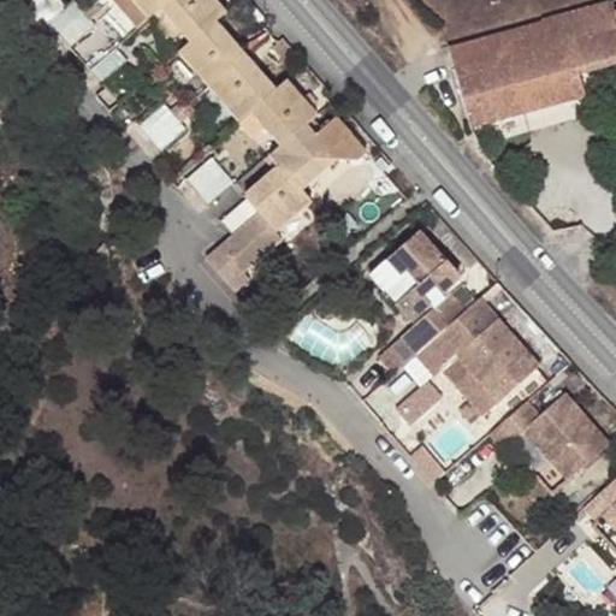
[(73,0),(72,0),(47,23),(58,35),(86,12),(73,0)]
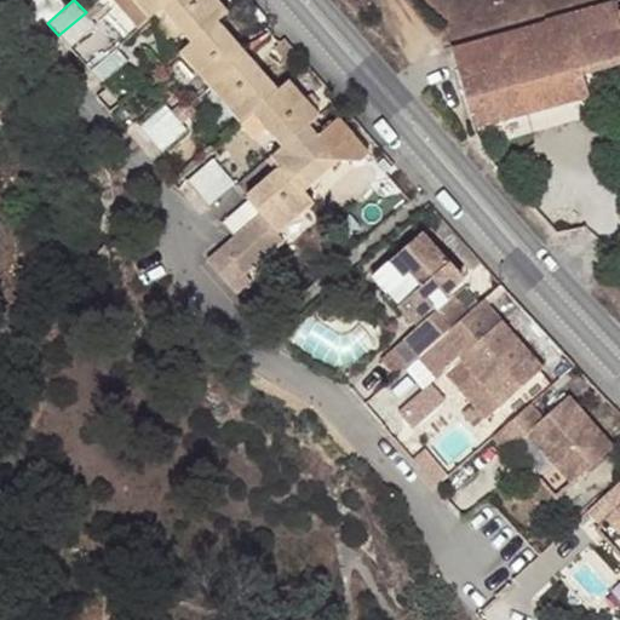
[(99,0),(86,12),(91,18),(105,6),(99,0)]
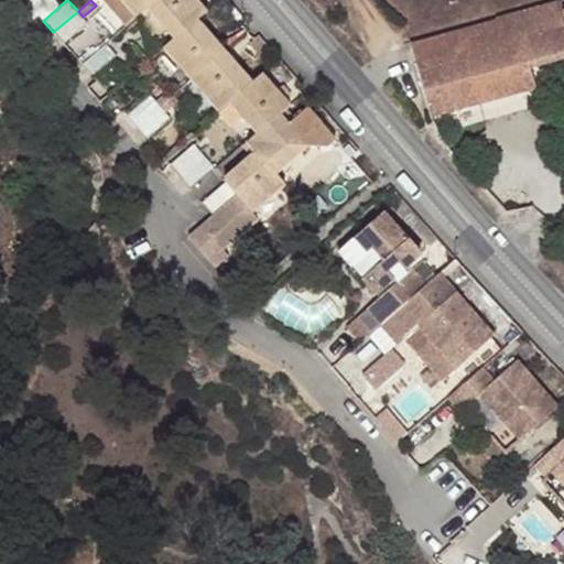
[(120,0),(102,0),(126,26),(136,18),(120,0)]
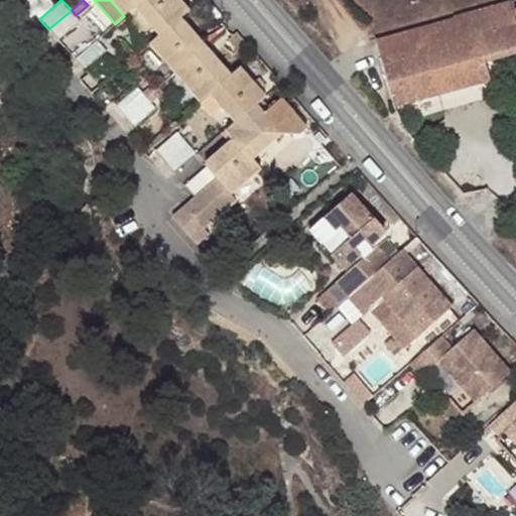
[(142,0),(110,0),(124,16),(134,7),(142,0)]
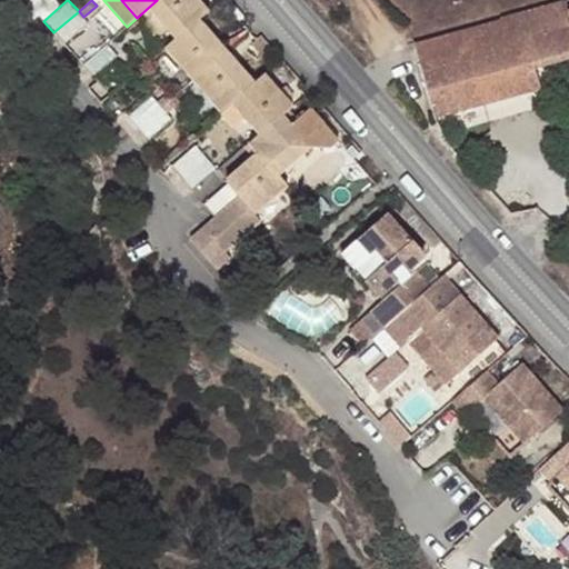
[(199,0),(157,0),(148,8),(177,39),(199,20),(209,11),(199,0)]
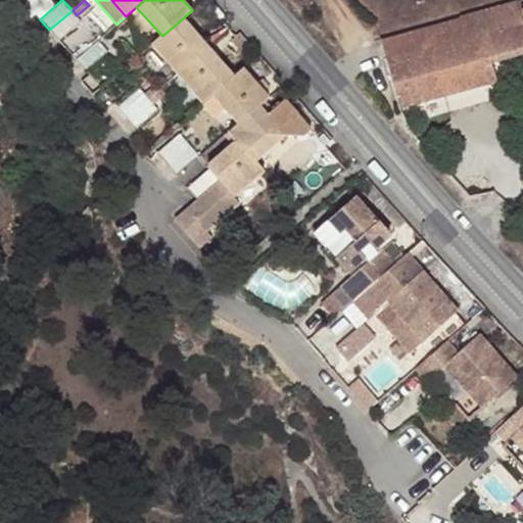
[(522,0),(483,0),(380,33),(403,107),(503,76),(497,59),(522,49),(522,0)]
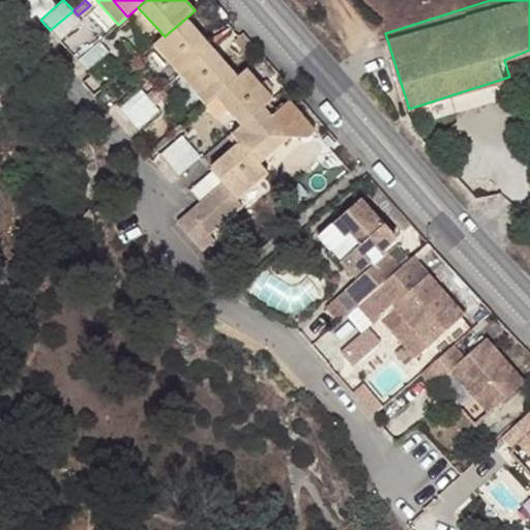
[(78,16),(74,10),(50,30),(59,41),(83,21),(78,16)]
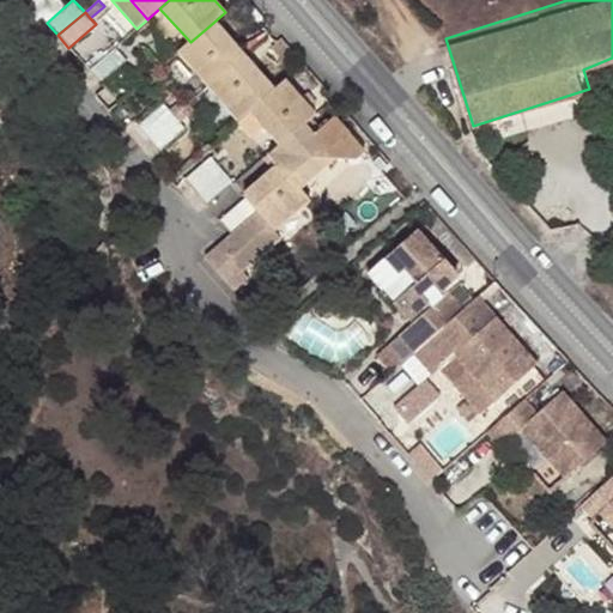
[(244,55),(214,22),(190,42),(177,53),(208,86),(244,55)]
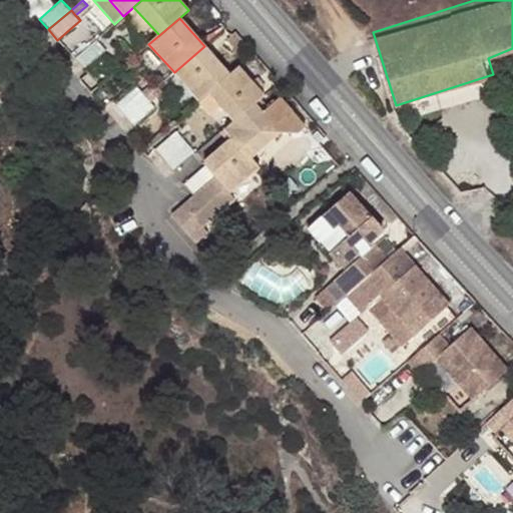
[(96,39),(74,59),(83,69),(105,50),(96,39)]
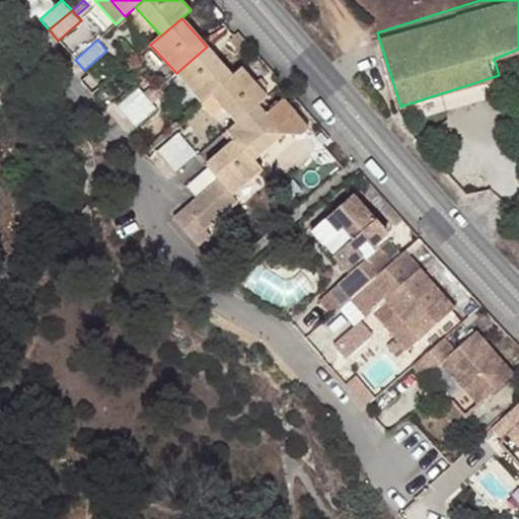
[(176,73),(202,102),(212,93),(232,76),(207,47),(176,73)]
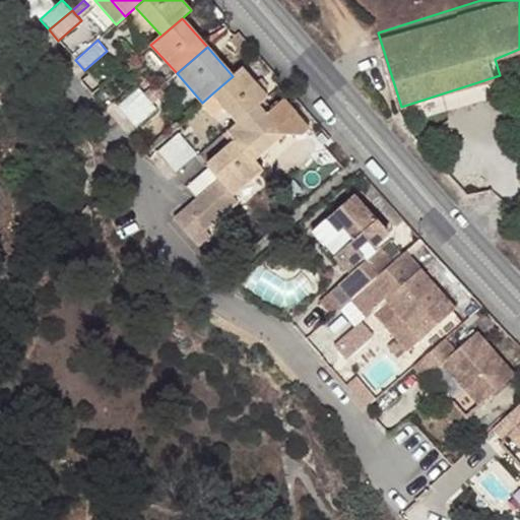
[(257,84),(242,67),(233,76),(212,93),(238,123),(258,106),(268,96),(264,91),(257,84)]
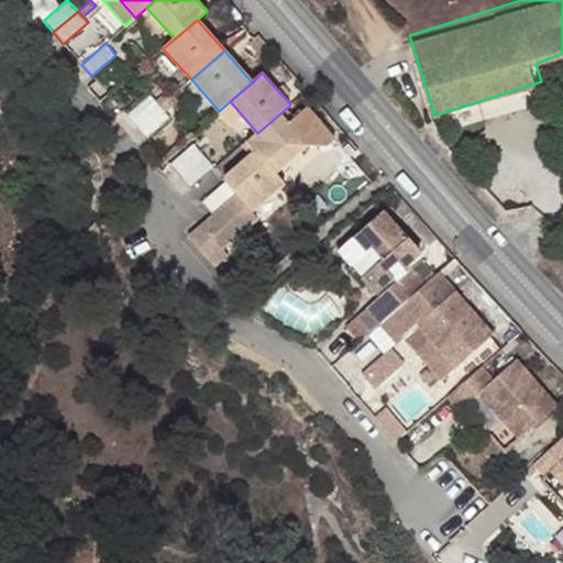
[(157,92),(165,86),(154,75),(146,81),(157,92)]
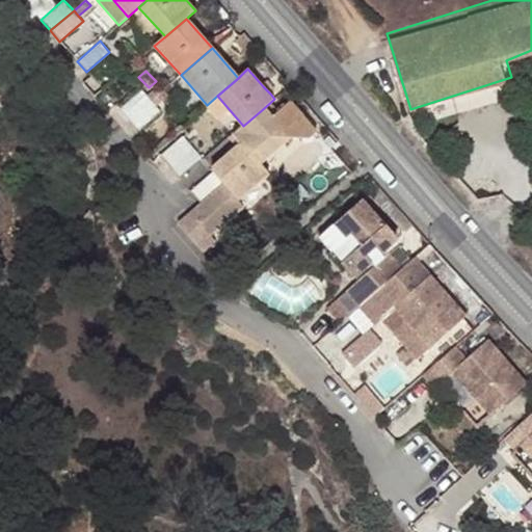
[(263,86),(270,94),(275,88),(268,81),(263,86)]
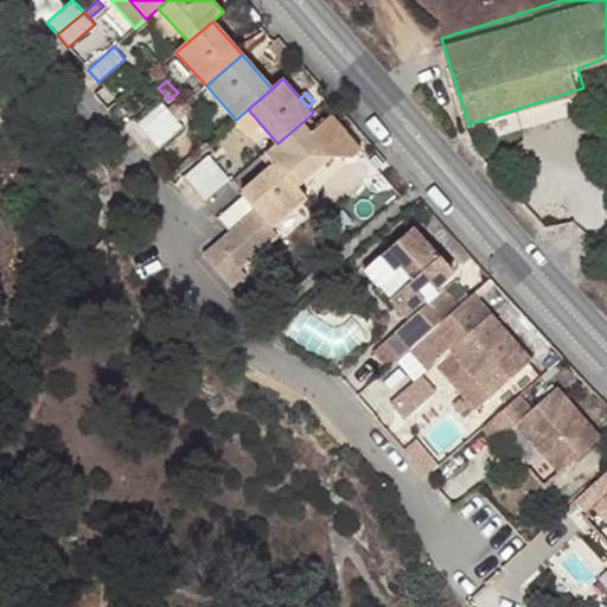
[(164,103),(136,126),(147,138),(174,114),(164,103)]
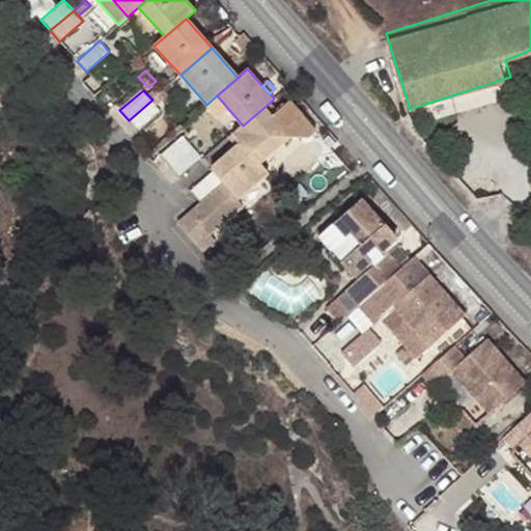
[(152,100),(129,120),(138,132),(162,111),(152,100)]
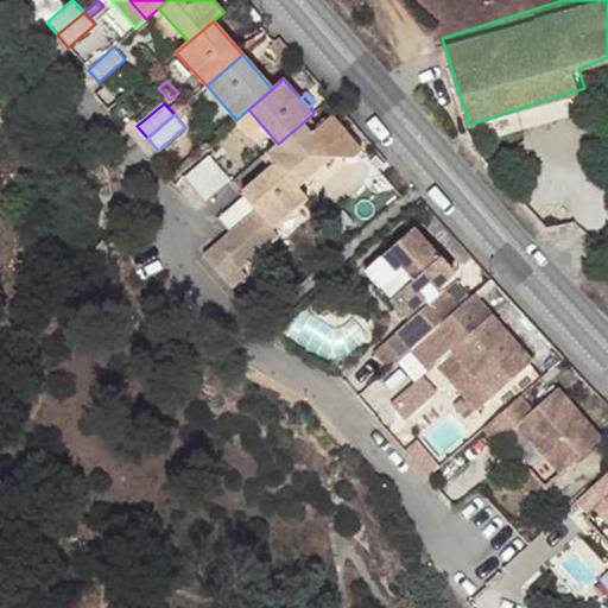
[(310,132),(302,124),(278,144),(266,154),(276,165),(297,188),(334,156),(354,157),(362,149),(330,114),(310,132)]
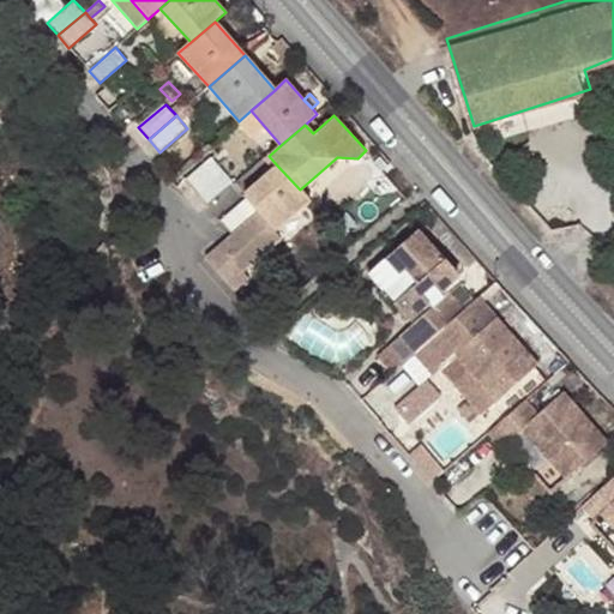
[(187,182),(198,194),(224,173),(212,160),(187,182)]
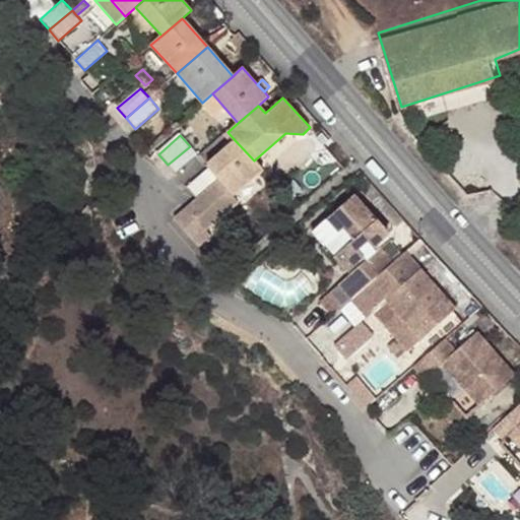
[(254,160),(236,141),(208,166),(209,168),(187,187),(195,196),(196,197),(218,178),(219,179),(235,195),(262,171),(254,160)]
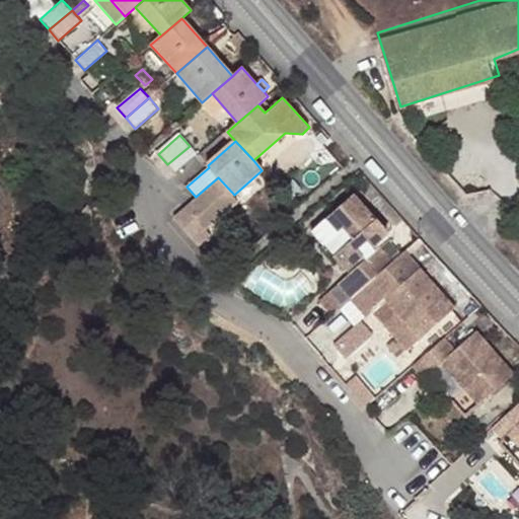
[(190,146),(167,164),(175,173),(198,154),(190,146)]
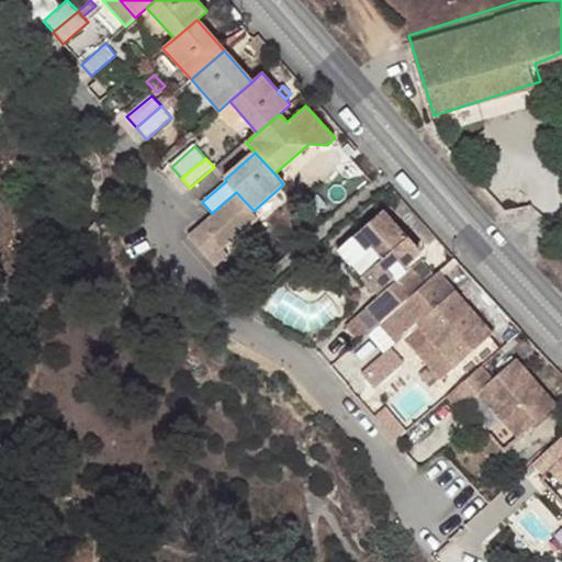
[(258,217),(254,211),(237,193),(189,235),(215,266),(228,255),(223,247),(258,217)]
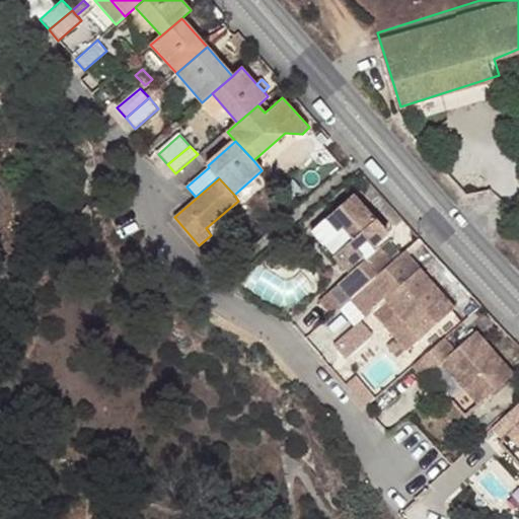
[(312,232),(346,270),(366,252),(371,248),(387,234),(354,196),(312,232)]
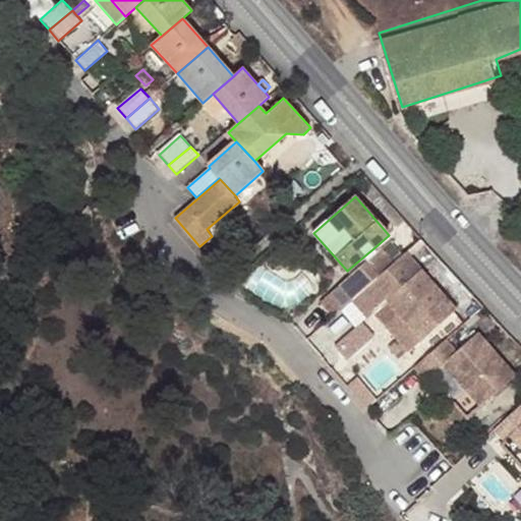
[(341,285),(353,299),(364,290),(395,264),(382,248),(377,253),(371,258),(341,285)]
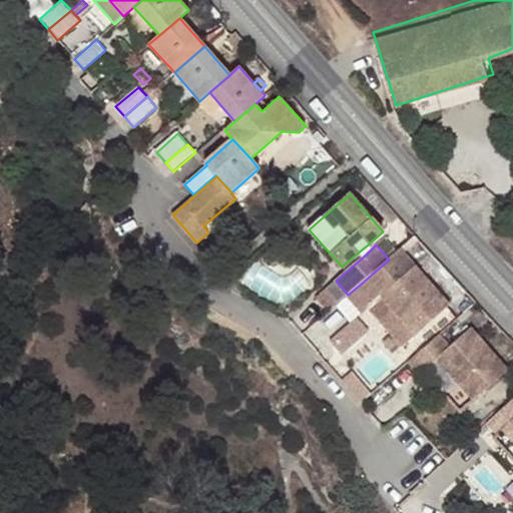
[(367,245),(362,249),(366,254),(371,249),(367,245)]
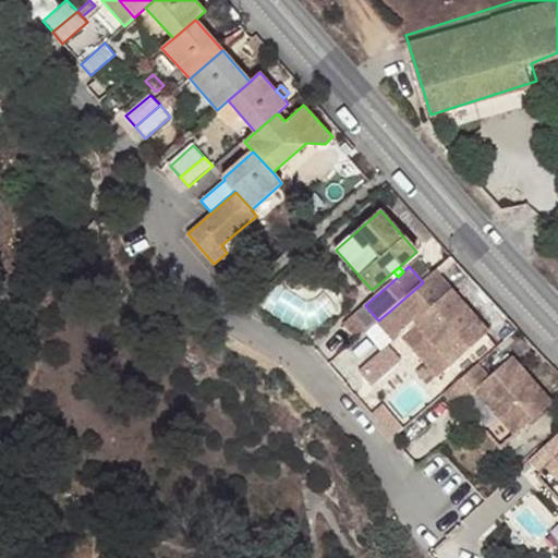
[(435,273),(423,282),(390,311),(405,328),(413,320),(427,337),(452,365),(488,334),(435,273)]
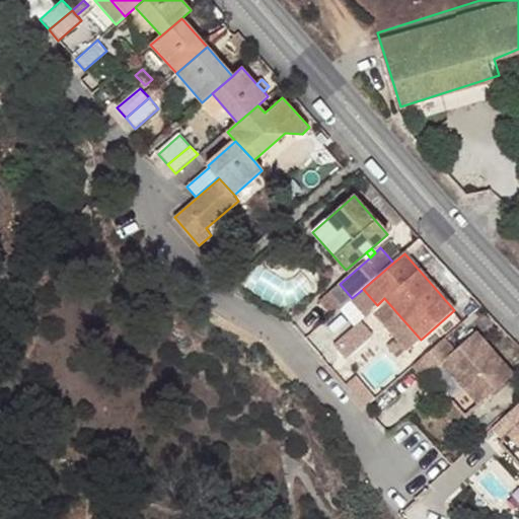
[(352,298),(340,284),(321,299),(335,314),(352,298)]
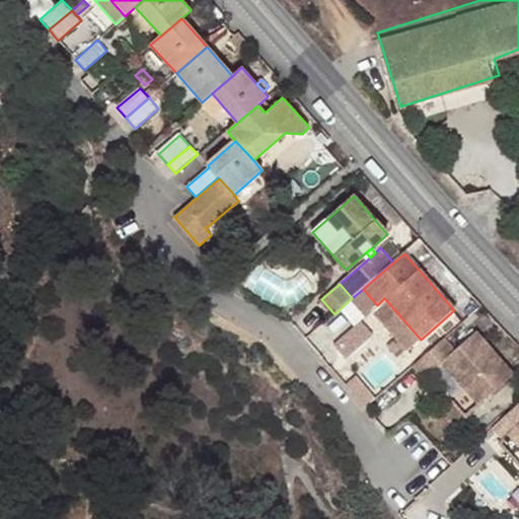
[(383,325),(406,352),(421,340),(397,313),(383,325)]
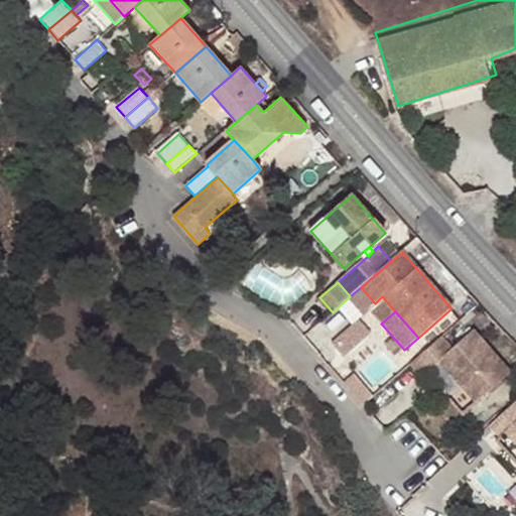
[(450,350),(441,338),(411,364),(422,377),(440,362),(477,403),(511,373),(474,330),(450,350)]
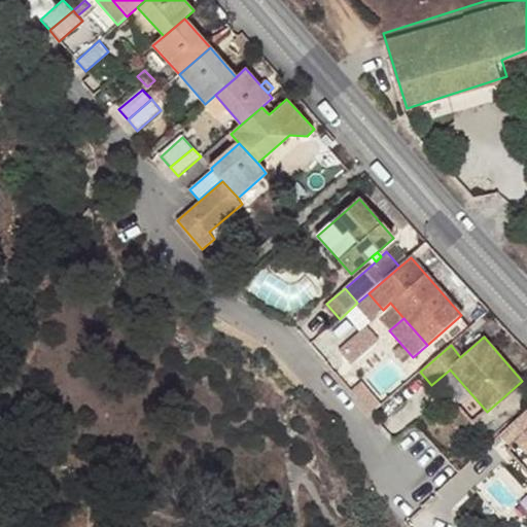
[(526,410),(501,434),(512,447),(518,442),(526,452),(526,410)]
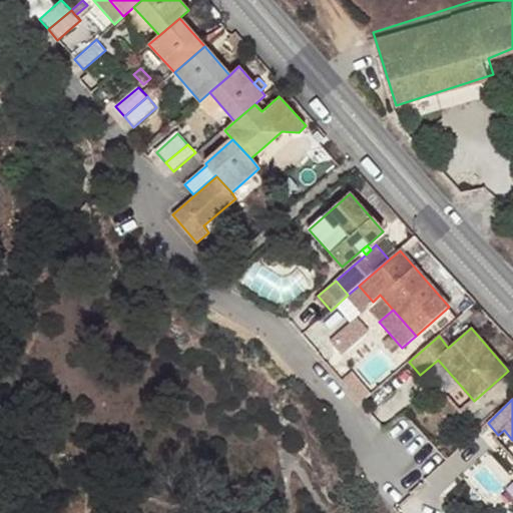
[(512,502),(512,470),(494,451),(470,474),(505,510),(512,502)]
